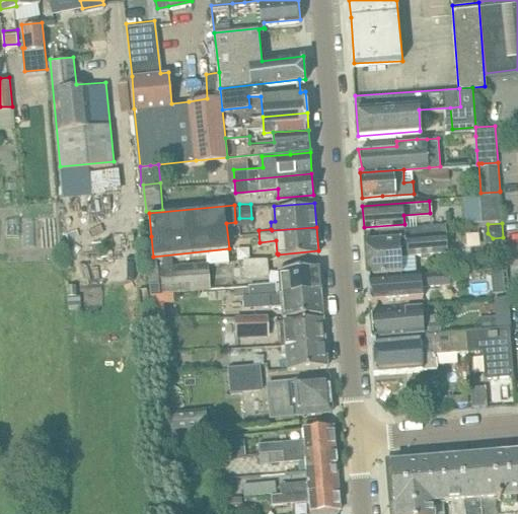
[(447,232),(365,238),(367,273),(401,270),(400,252),(448,248),(447,232)]
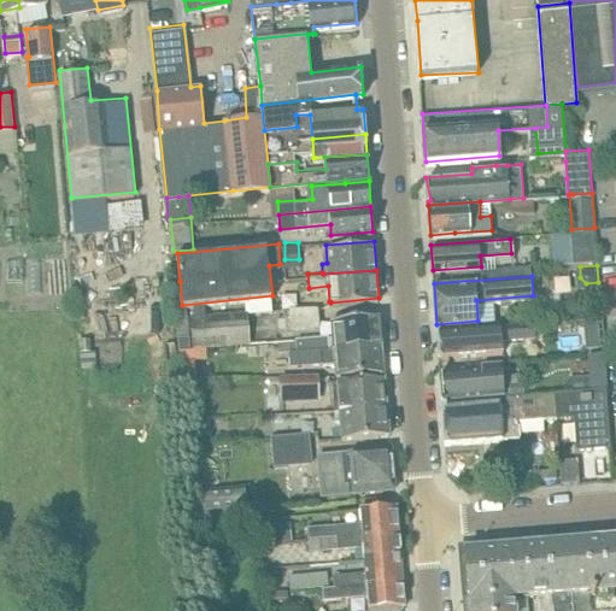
[(318,305),(294,306),(289,307),(292,328),(320,323),(318,305)]
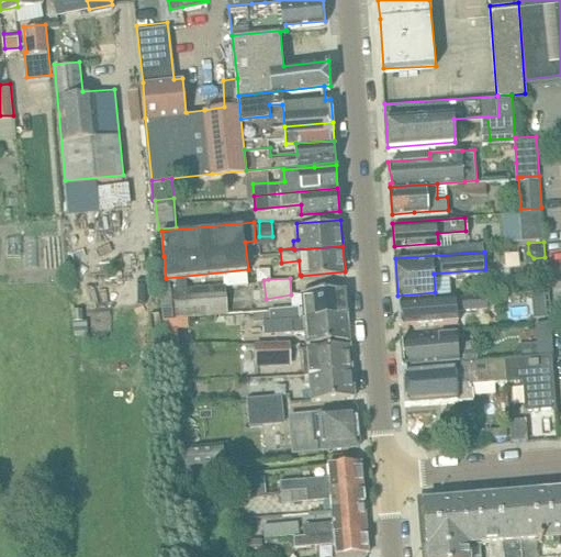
[(226,311),(224,281),(191,285),(193,313),(226,311)]
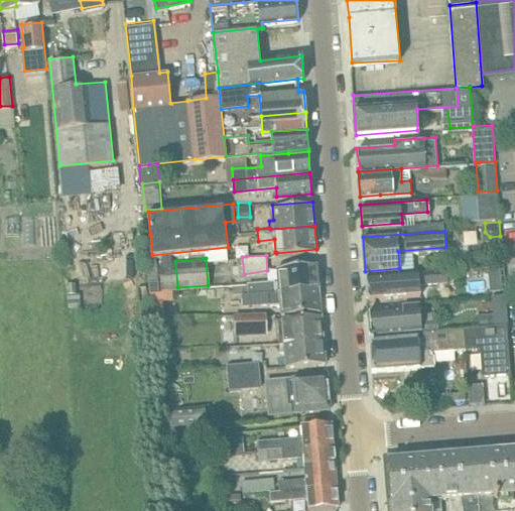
[(177,287),(175,261),(159,262),(161,288),(177,287)]
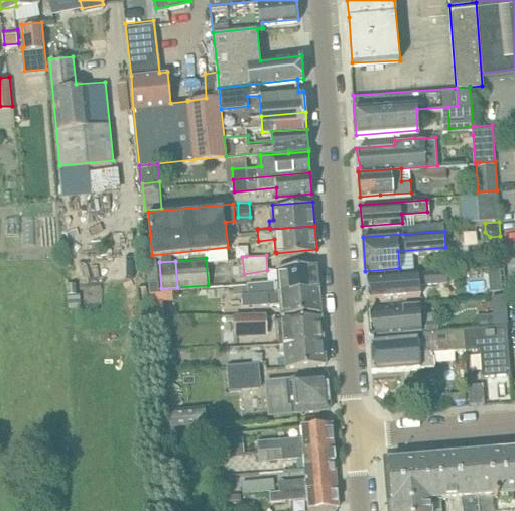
[(249,290),(319,285),(317,261),(277,265),(278,278),(274,278),(248,280),(248,282),(249,290)]
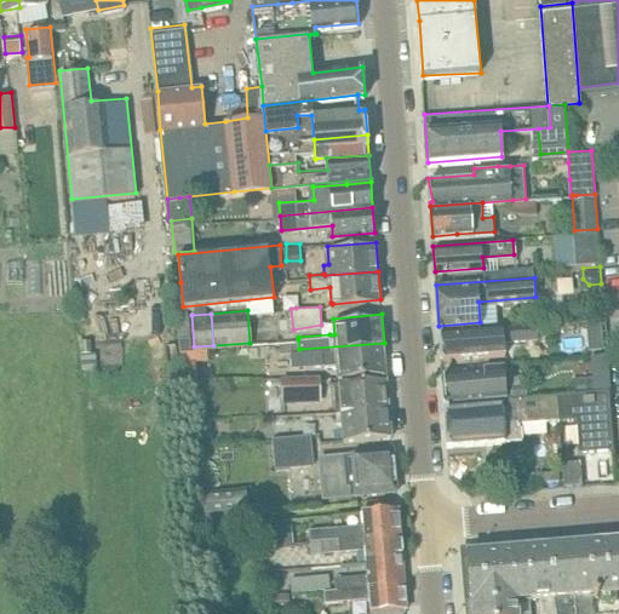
[(602,317),(588,319),(589,333),(603,332),(602,317)]
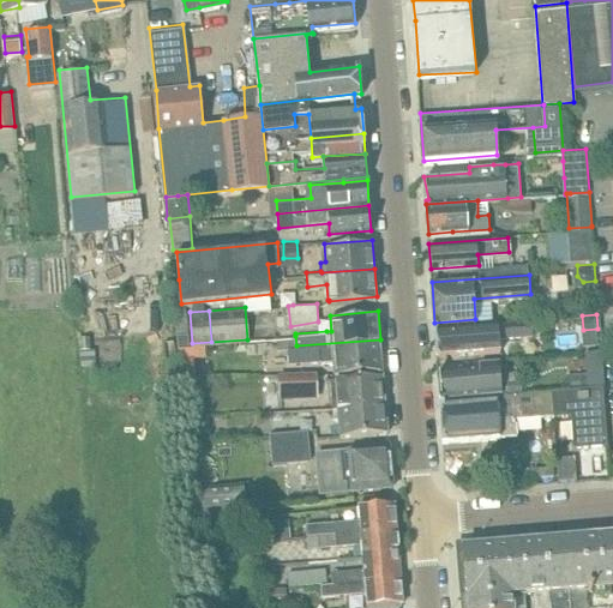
[(524,319),(460,324),(436,326),(437,353),(500,348),(499,326),(504,326),(505,331),(526,330),(524,319)]
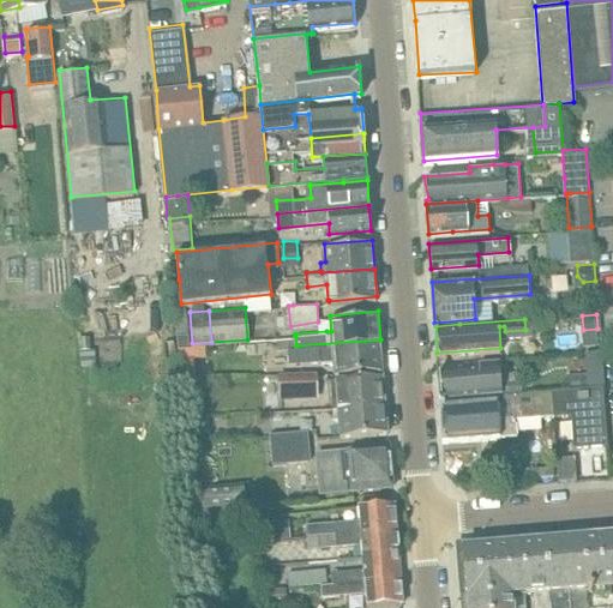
[(295,336),(277,337),(278,348),(289,347),(296,345),(295,336)]
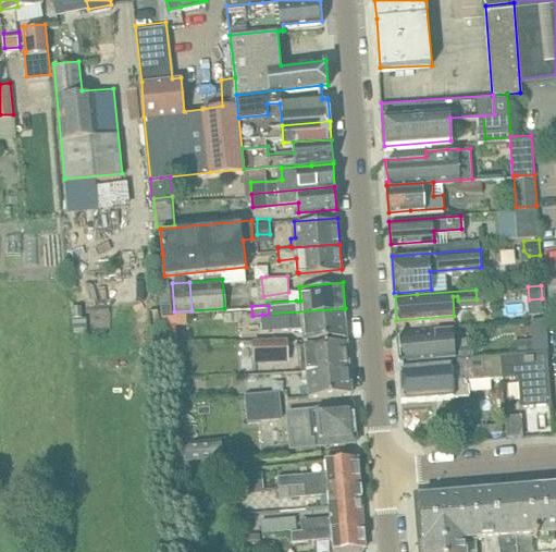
[(345,308),(269,314),(262,315),(252,316),(241,317),(243,335),(255,335),(288,335),(305,338),(325,335),(347,334),(345,308)]
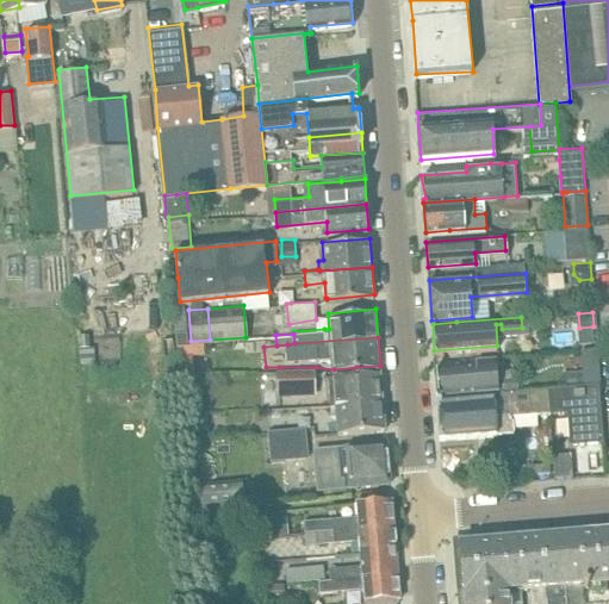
[(194,350),(181,353),(184,372),(196,371),(194,350)]
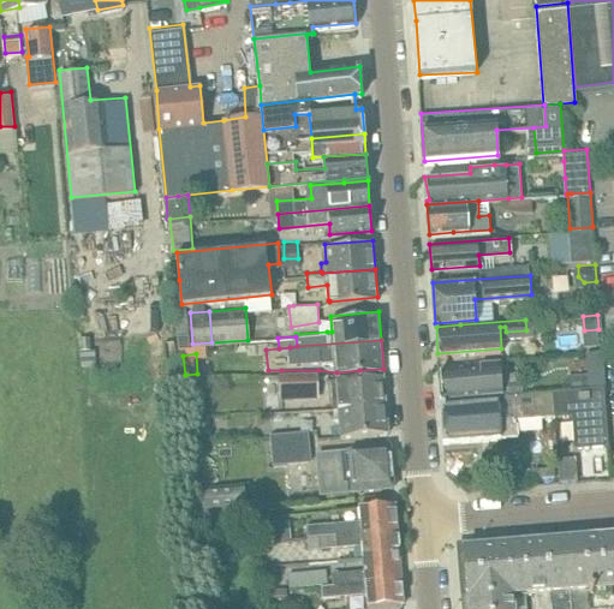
[(502,384),(501,358),(480,359),(481,365),(439,368),(441,396),(529,390),(529,378),(507,380),(508,384),(502,384)]
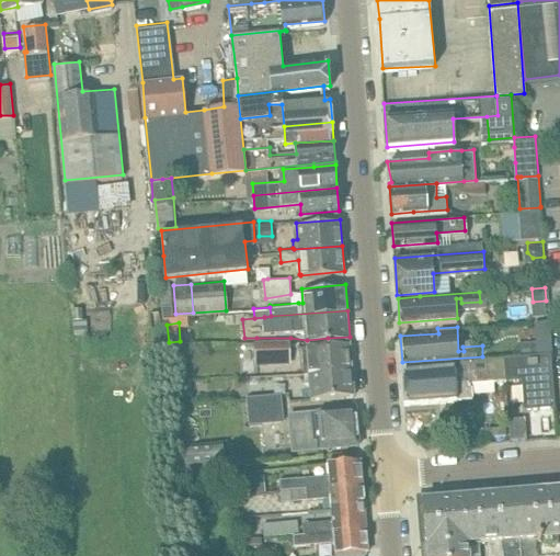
[(517,353),(534,352),(533,338),(517,339),(517,353)]
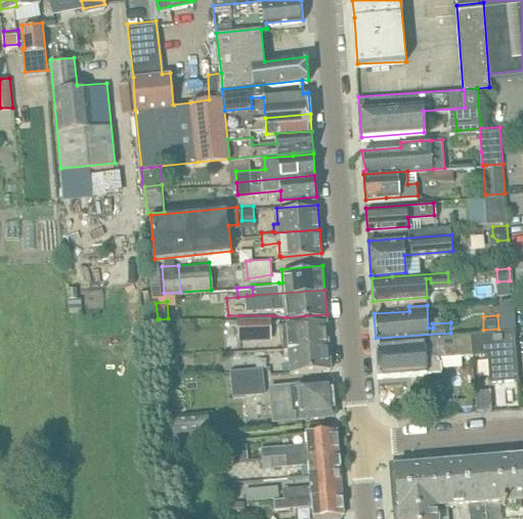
[(271,316),(240,317),(240,334),(271,333),(271,316)]
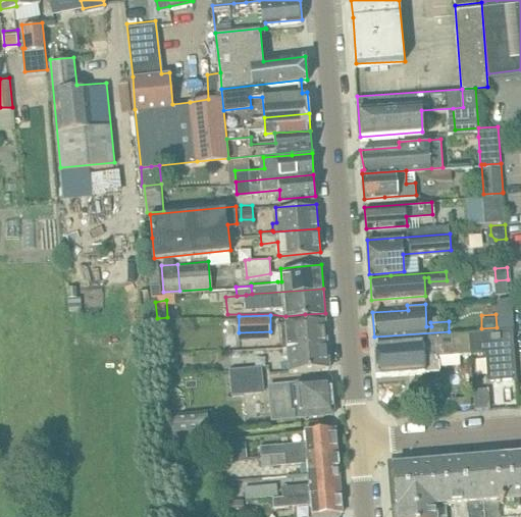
[(282,346),(327,342),(325,317),(281,321),(282,335),(287,335),(288,342),(282,343),(282,346)]
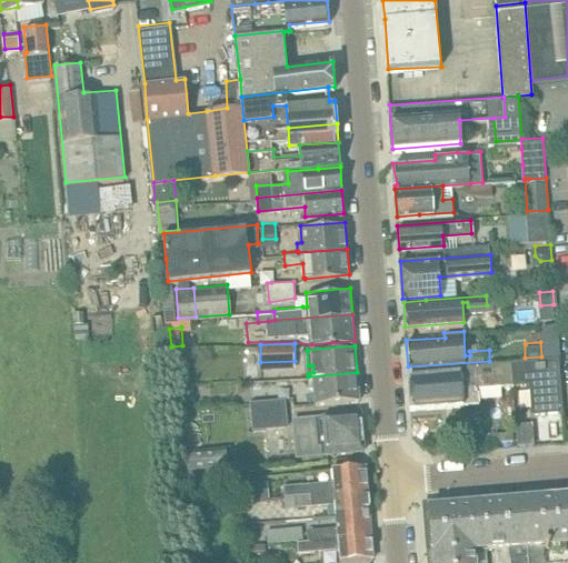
[(525,358),(511,359),(514,381),(529,380),(531,411),(559,409),(555,355),(541,357),(525,358)]
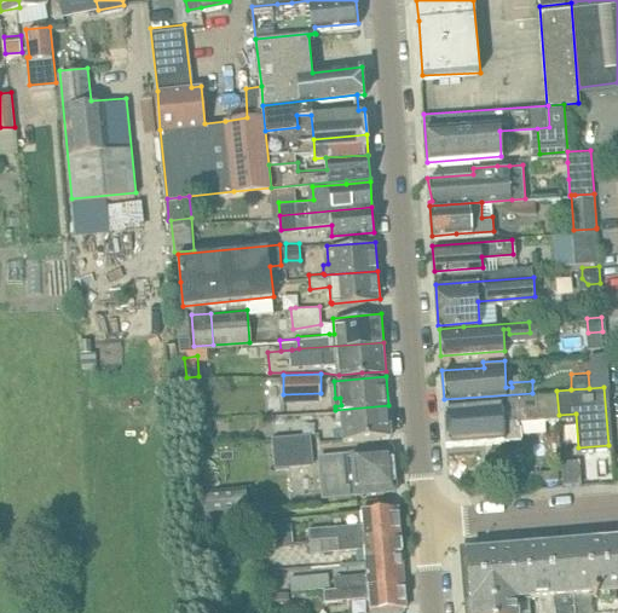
[(502,400),(444,405),(448,443),(521,437),(520,418),(559,415),(556,391),(506,395),(506,402),(502,403),(502,400)]
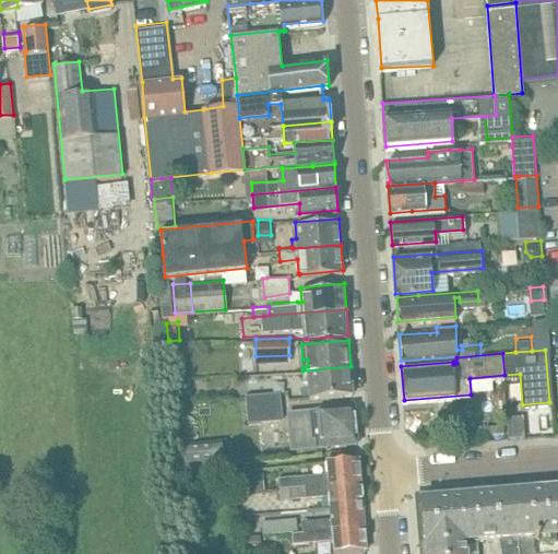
[(351,366),(303,370),(304,374),(308,373),(310,395),(353,391),(351,366)]
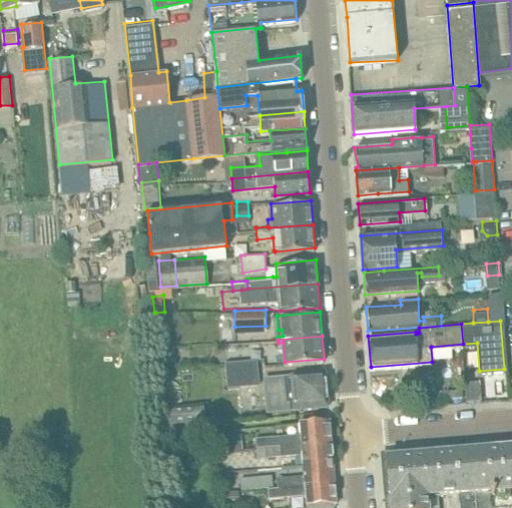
[(166,345),(166,357),(175,356),(174,345),(166,345)]
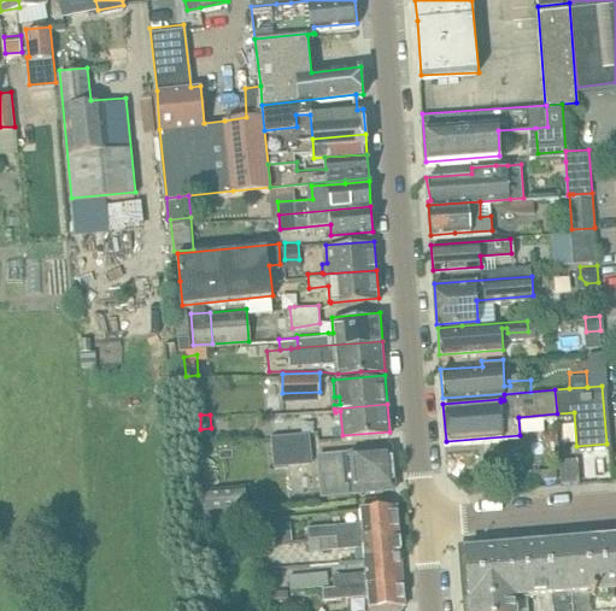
[(283,433),(271,434),(275,463),(287,462),(283,433)]
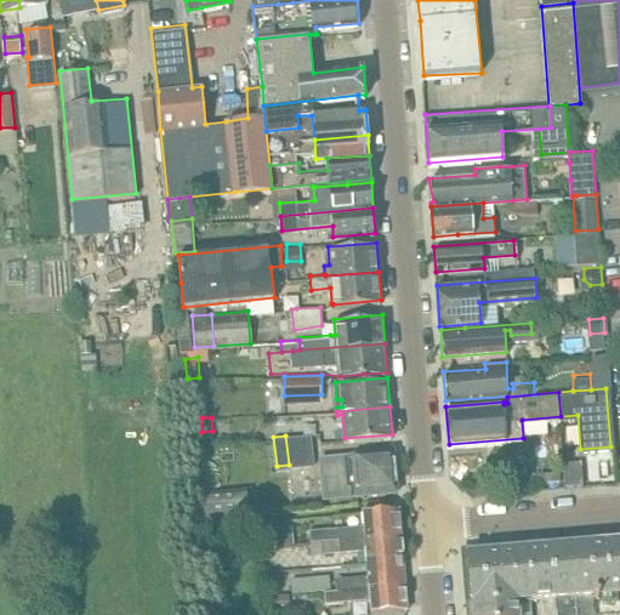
[(357,493),(373,491),(397,489),(393,449),(320,455),(323,479),(354,474),(357,493)]
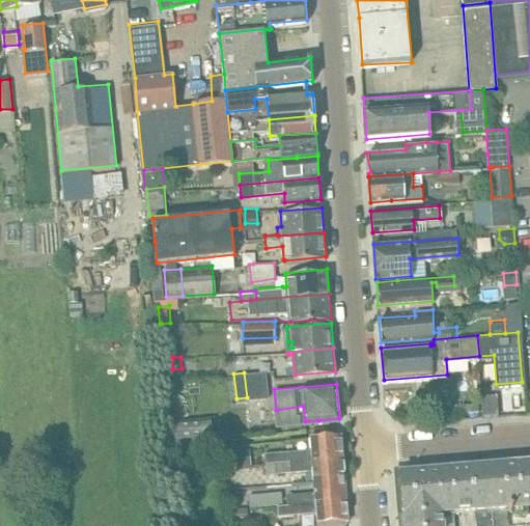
[(203,416),(168,419),(170,440),(205,437),(203,416)]
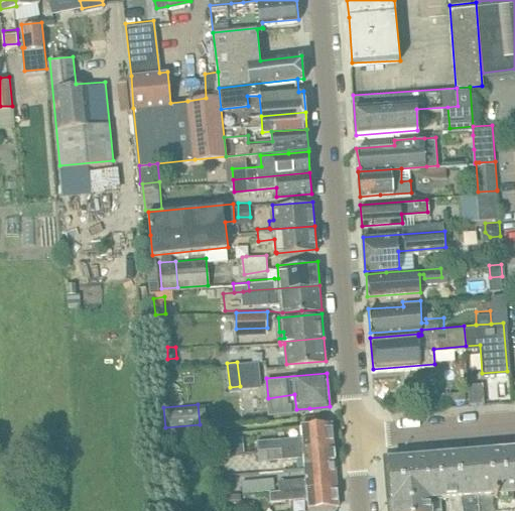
[(267,446),(333,440),(332,420),(301,422),(302,434),(281,436),(281,437),(267,438),(267,446)]
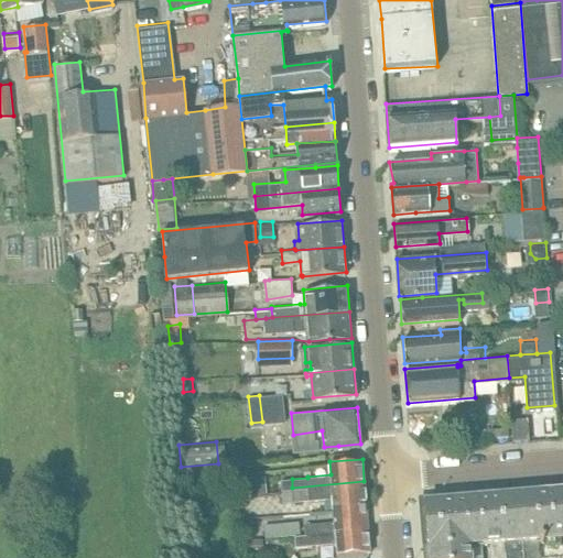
[(250,491),(268,490),(267,473),(249,476),(250,491)]
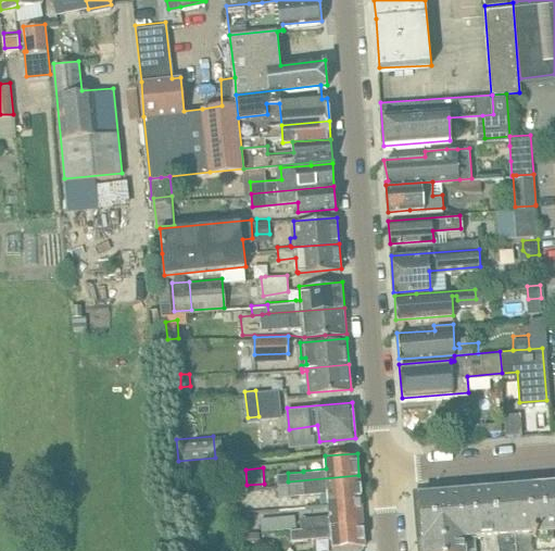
[(358,475),(288,481),(289,491),(304,490),(304,492),(327,490),(328,499),(361,496),(358,475)]
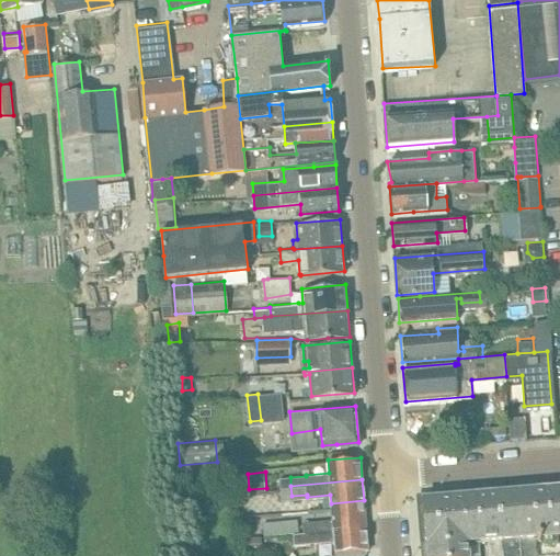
[(535,497),(539,555),(559,553),(559,485),(546,487),(547,496),(535,497)]
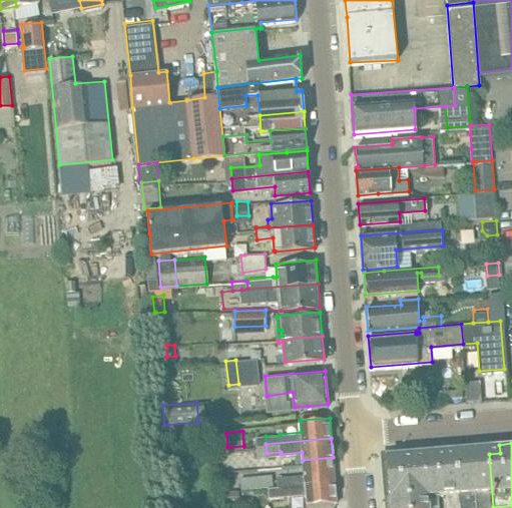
[(493,507),(489,454),(477,455),(476,447),(456,449),(460,507),(493,507)]
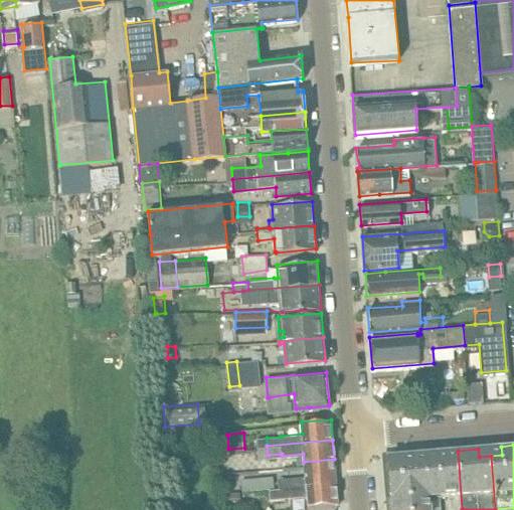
[(440,452),(439,460),(441,495),(450,494),(450,509),(462,509),(458,451),(440,452)]
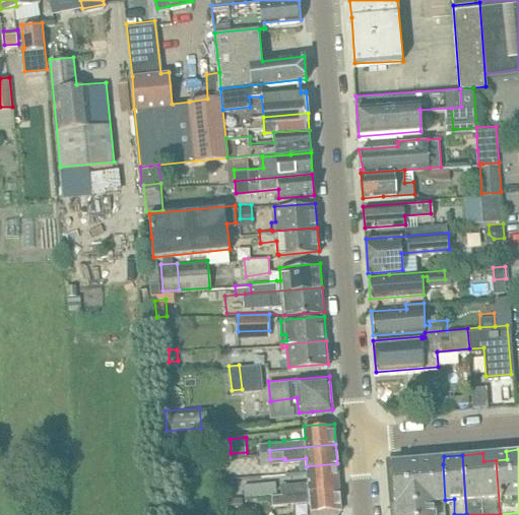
[(445,500),(443,464),(427,465),(423,458),(392,460),(396,514),(435,514),(434,501),(445,500)]
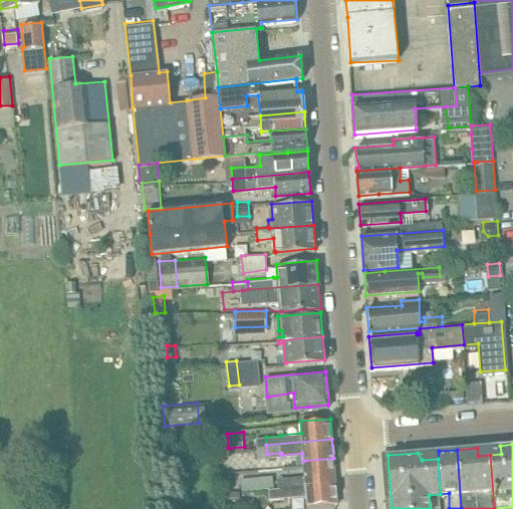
[(333,458),(303,461),(304,474),(278,477),(278,486),(284,486),(335,481),(333,458)]
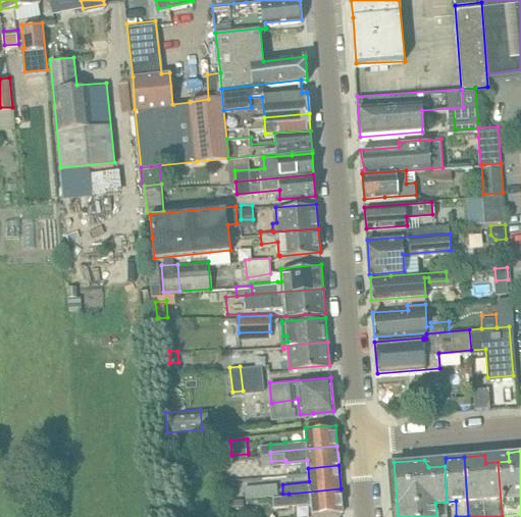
[(277,481),(262,482),(263,496),(273,495),(278,494),(277,481)]
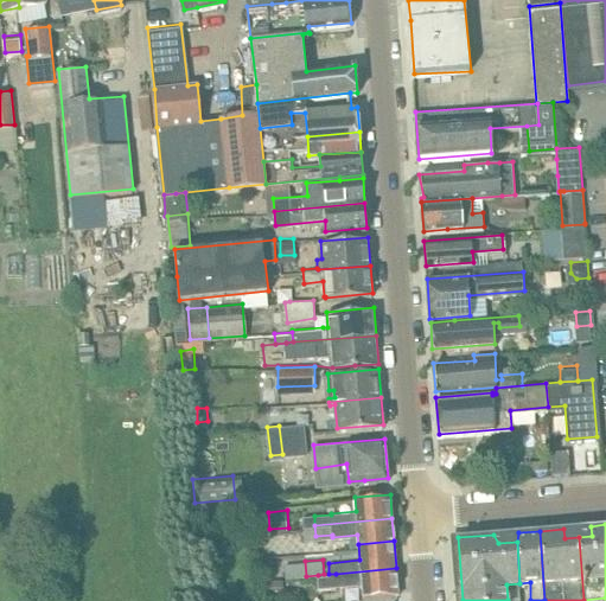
[(396,568),(336,574),(337,586),(362,583),(363,596),(397,594),(396,568)]
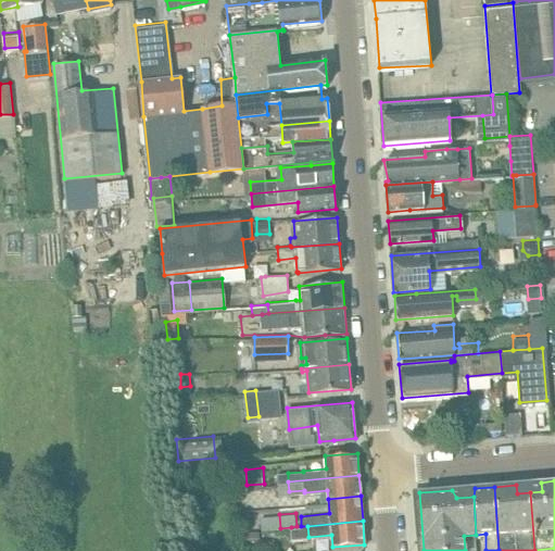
[(261,529),(248,530),(249,542),(262,541),(261,529)]
